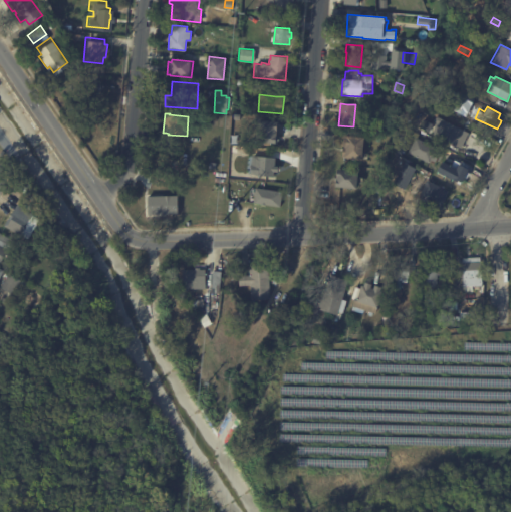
[(461,132),(454,145),(436,135),(441,124),(434,120),(436,115),(462,129),(461,132)]
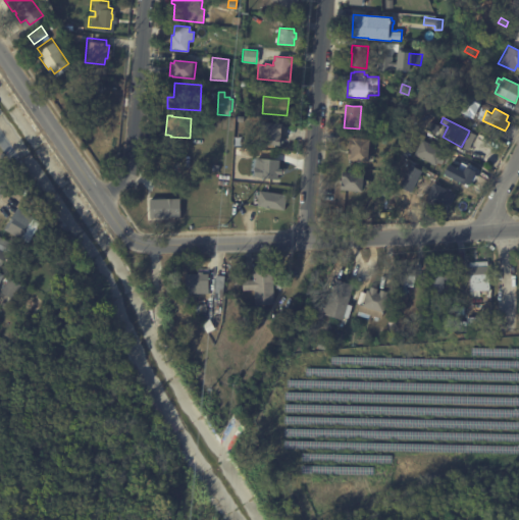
[(282,125),(280,145),(260,143),(262,121),(282,123),(282,125)]
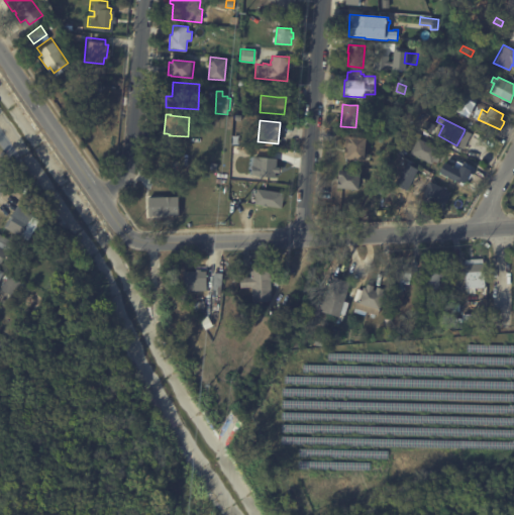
[(366,162),(347,160),(348,159),(343,158),(345,137),(368,139),(366,162)]
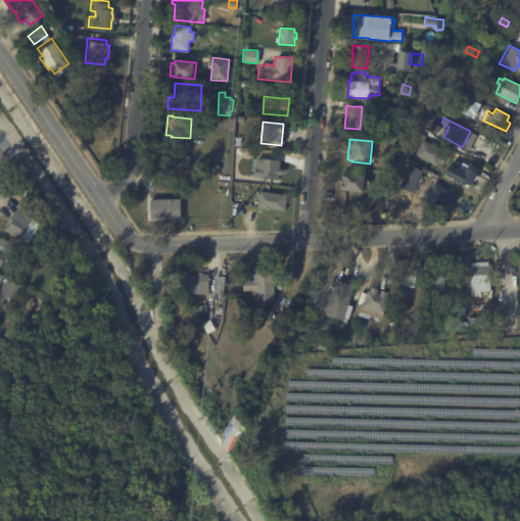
[(439,148),(444,150),(442,154),(444,155),(442,159),(440,158),(437,166),(415,154),(423,139),(439,148)]
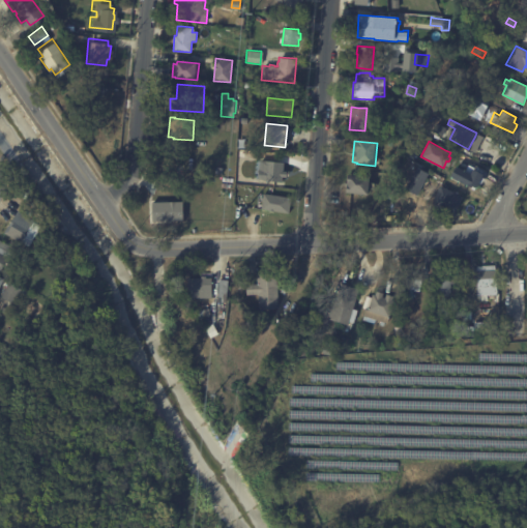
[(274,162),(284,162),(283,182),(262,181),(263,180),(258,179),(259,168),(264,169),(264,160),(274,162)]
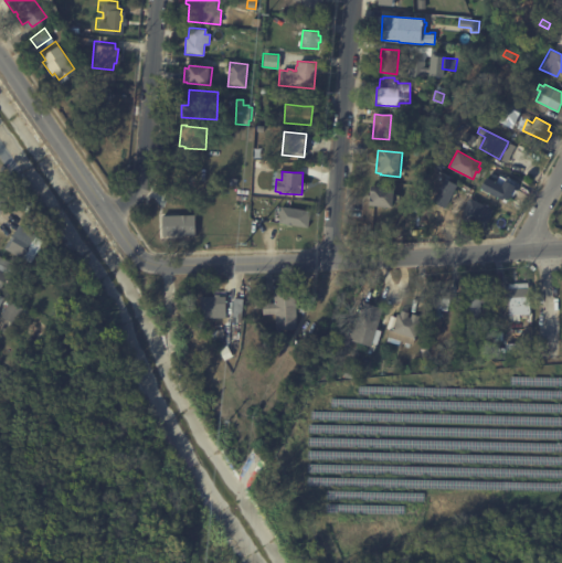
[(511,190),(513,191),(509,199),(476,182),(480,173),(511,190)]
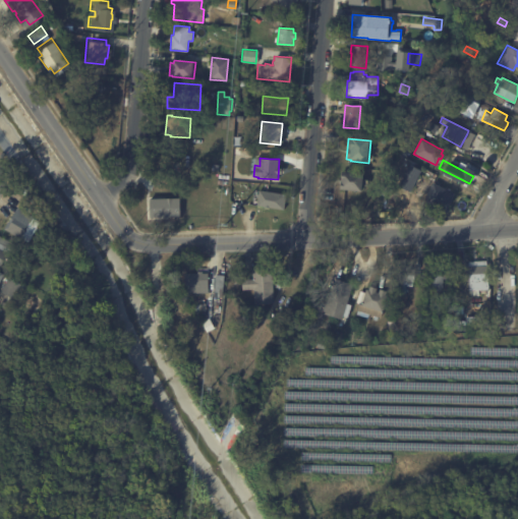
[(417,175),(433,183),(433,182),(454,193),(445,211),(423,199),(429,189),(414,181),(409,191),(397,185),(408,164),(420,170),(417,175)]
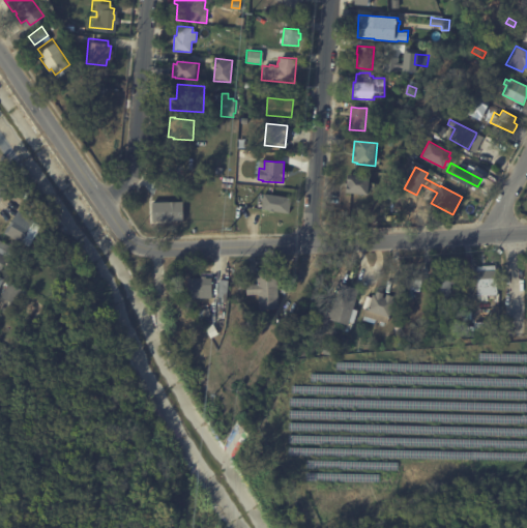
[(371,183),(370,195),(345,193),(346,174),(372,176),(371,183)]
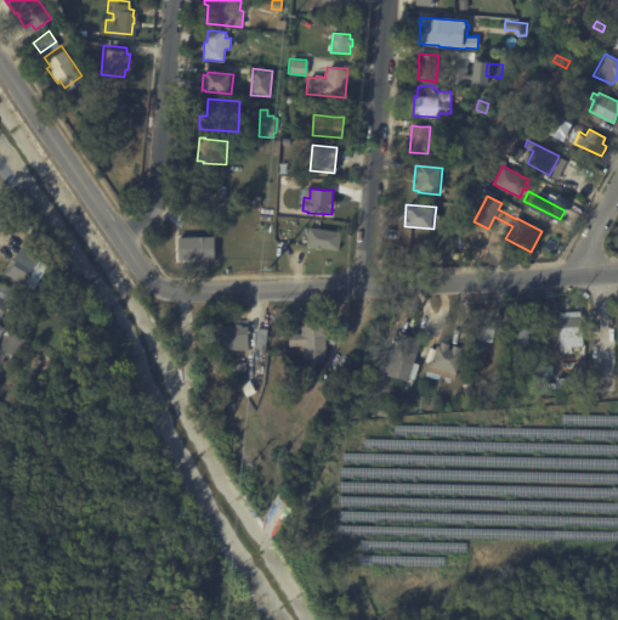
[(523,210),(526,204),(536,209),(532,215),(523,210)]
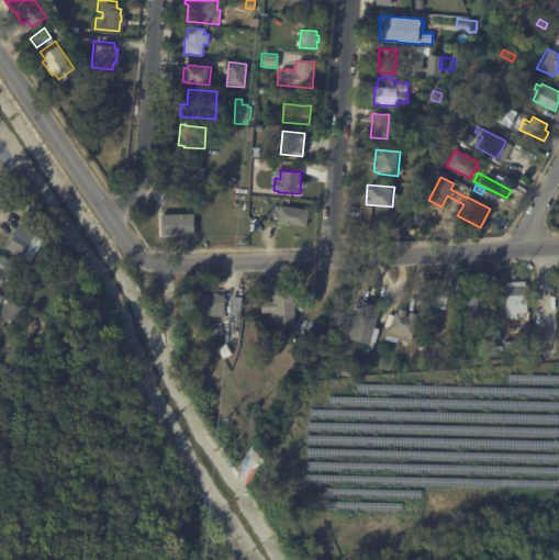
[(306,226),(291,224),(291,225),(284,224),(284,222),(278,222),(279,213),(277,213),(277,210),(279,210),(280,205),(309,209),(306,226)]
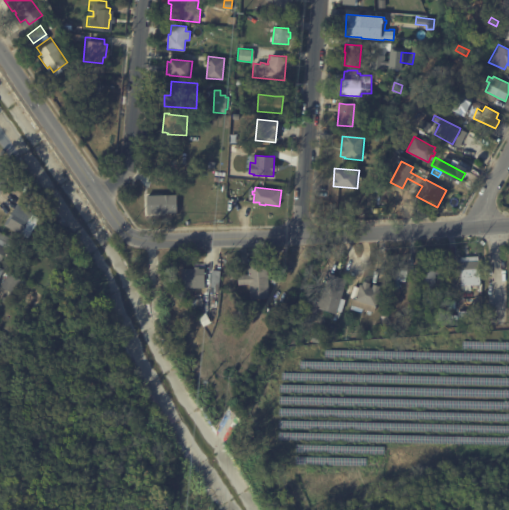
[(383,192),(388,194),(386,199),(391,200),(389,205),(380,202),(383,192)]
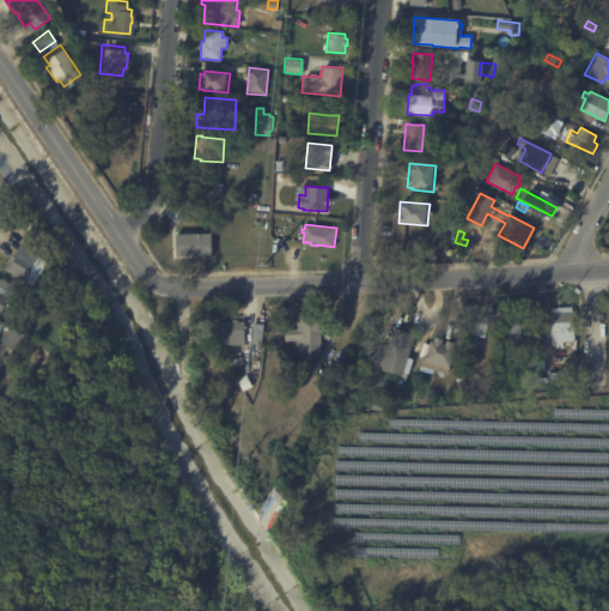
[(32,246),(36,239),(43,243),(40,249),(32,246)]
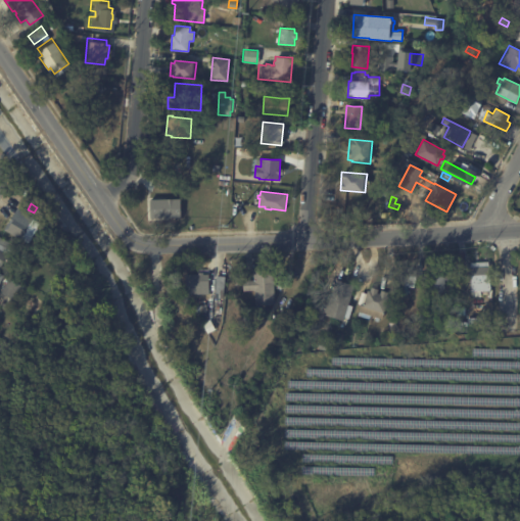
[(12,214),(13,212),(17,215),(20,209),(34,218),(21,238),(6,229),(9,224),(7,223),(12,214)]
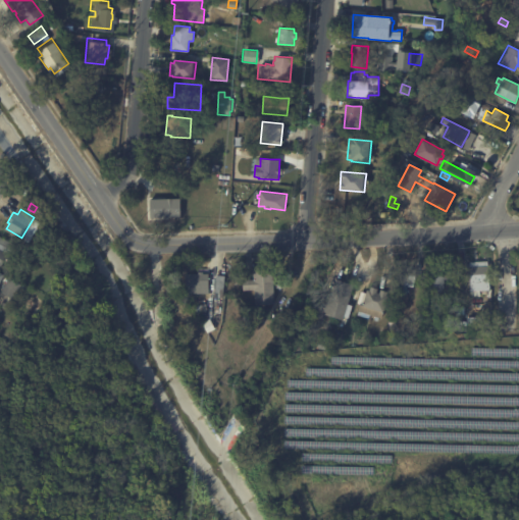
[(6,254),(0,266),(0,238),(12,244),(6,254)]
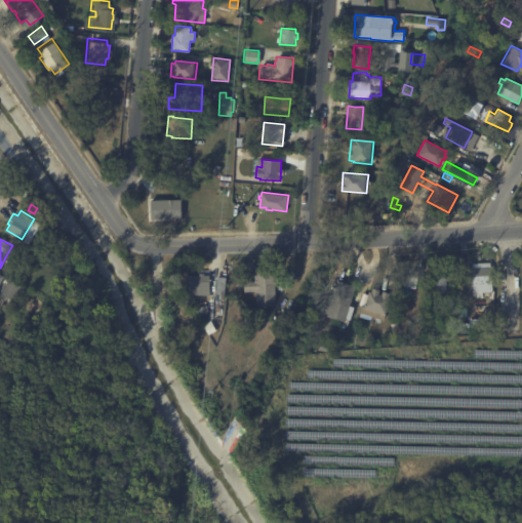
[(482,297),(474,297),(472,264),(492,262),(493,292),(482,292),(482,297)]
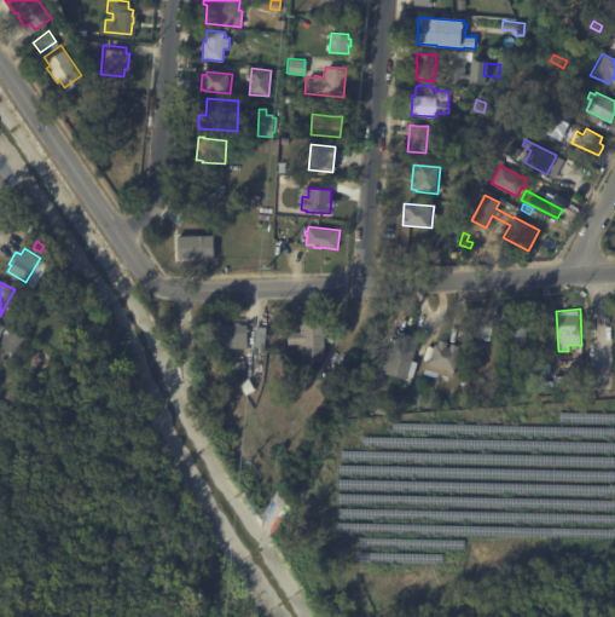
[(531,315),(533,315),(533,349),(506,349),(506,315),(510,315),(510,310),(523,310),(523,315),(531,315)]
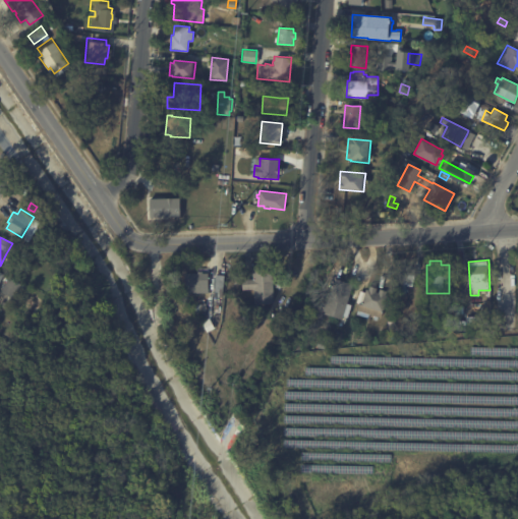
[(413,269),(413,286),(399,286),(399,268),(404,269),(405,267),(409,267),(409,269),(413,269)]
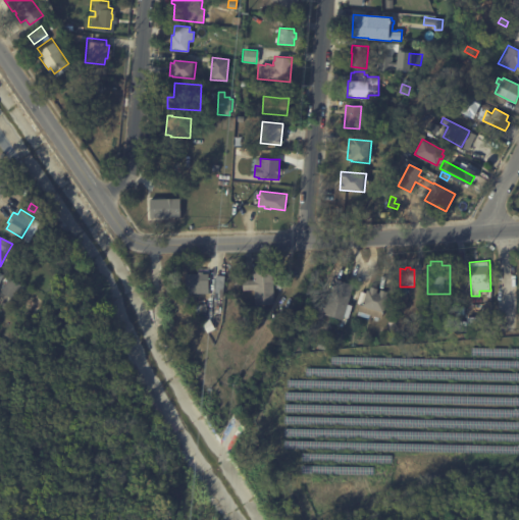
[(272,280),(274,304),(255,305),(254,290),(245,290),(244,279),(253,279),(253,271),(272,270),(272,280)]
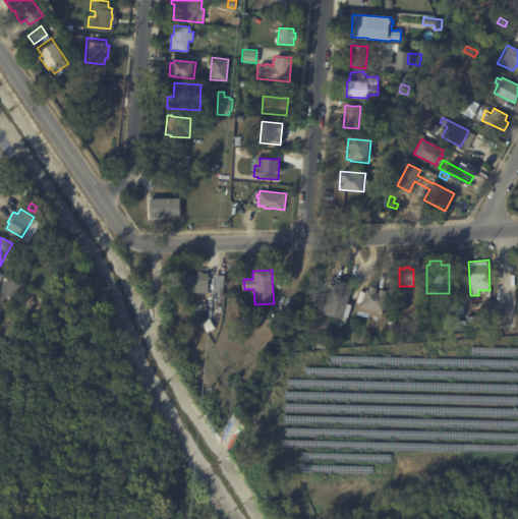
[(204,273),(207,273),(207,292),(183,292),(183,273),(195,273),(195,271),(200,271),(200,273),(204,273)]
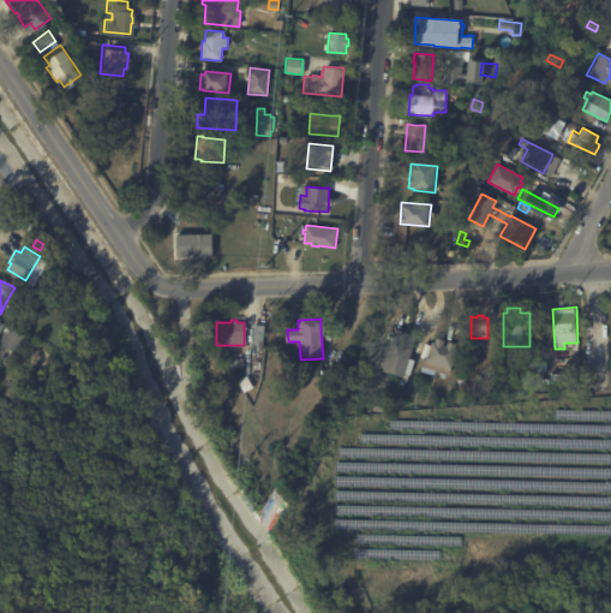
[(263,325),(262,344),(252,344),(253,323),(263,325)]
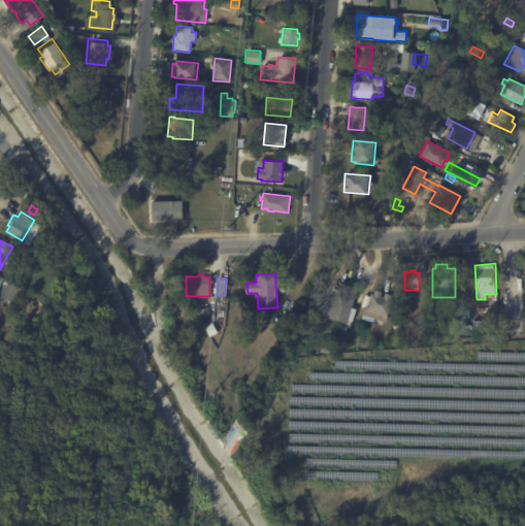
[(44,291),(54,278),(61,283),(52,296),(44,291)]
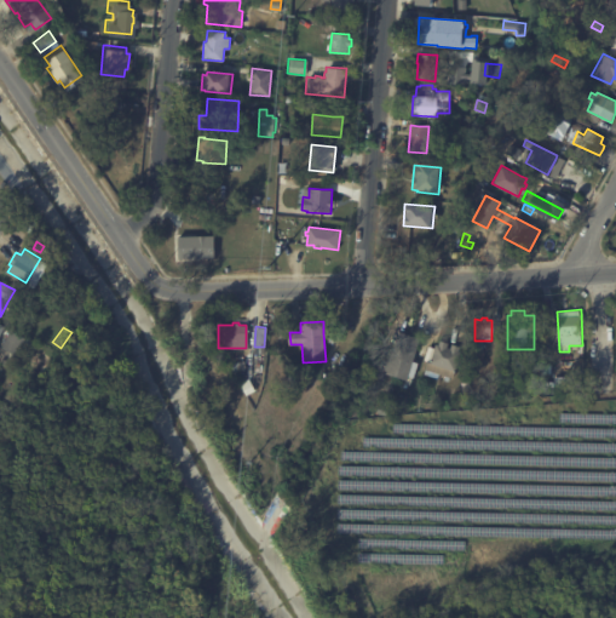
[(11,353),(0,348),(10,331),(24,338),(16,355),(11,353)]
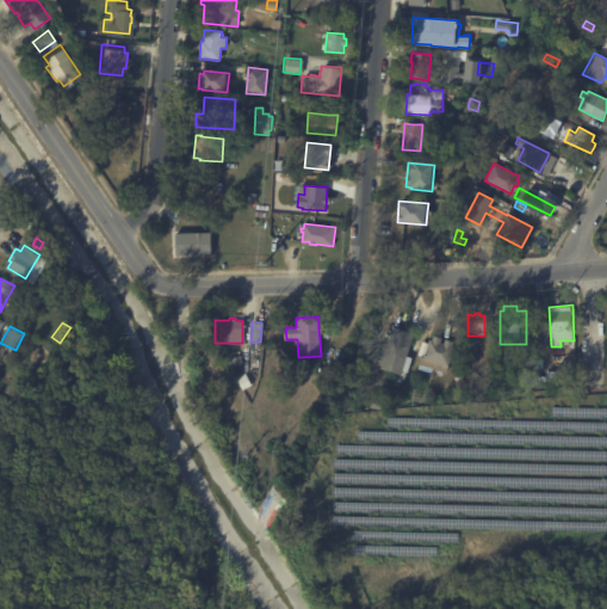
[(414,334),(408,356),(413,358),(408,373),(403,371),(402,375),(381,369),(382,365),(372,363),(375,354),(382,356),(382,355),(384,356),(392,327),(414,334)]
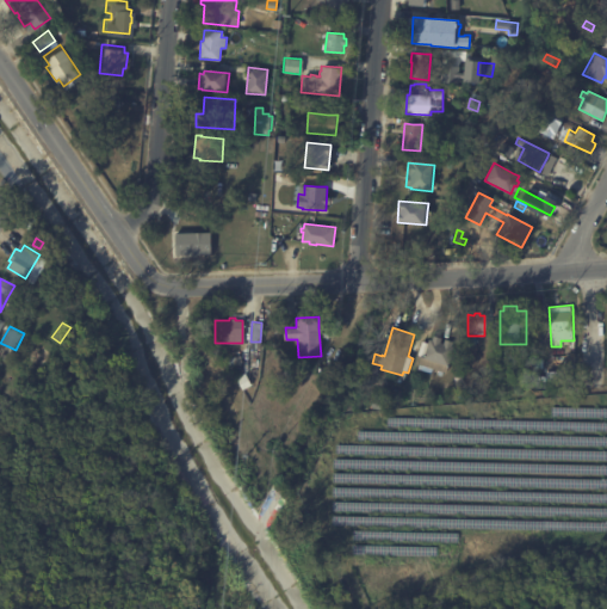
[(33,346),(32,348),(22,340),(25,333),(37,340),(33,346)]
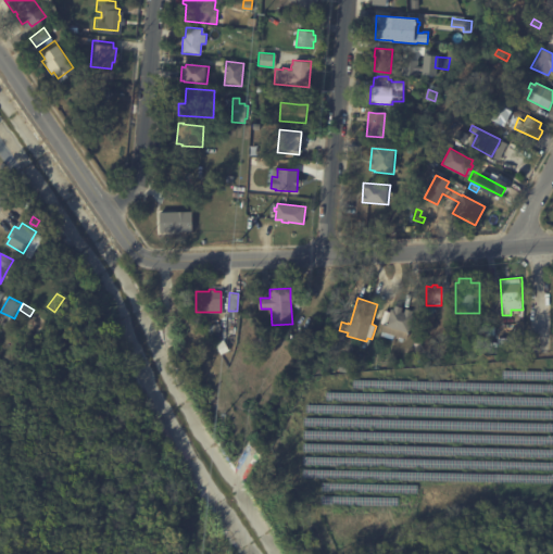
[(400,307),(401,307),(400,311),(403,312),(404,309),(412,311),(411,315),(412,315),(405,339),(379,331),(381,324),(385,325),(390,307),(392,309),(393,305),(400,307)]
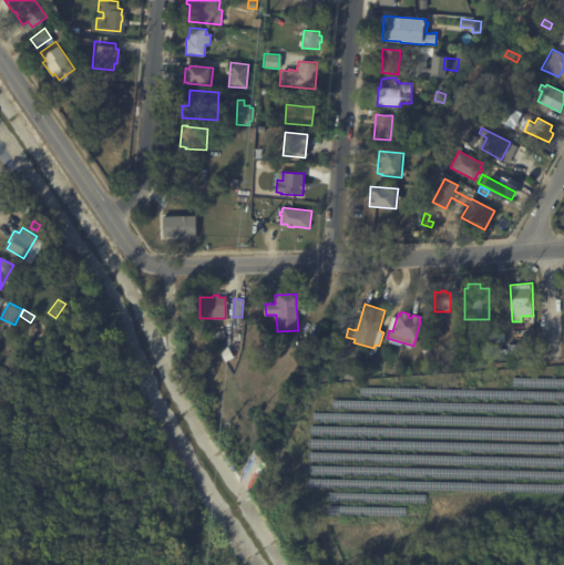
[(224,338),(213,340),(211,330),(223,328),(224,338)]
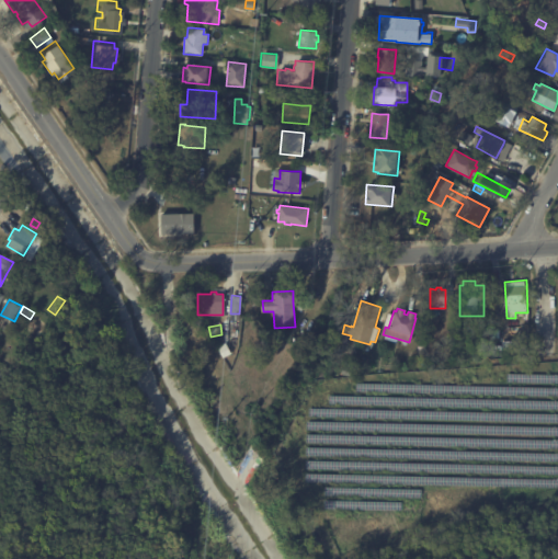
[(519,349),(502,350),(502,341),(517,340),(519,349)]
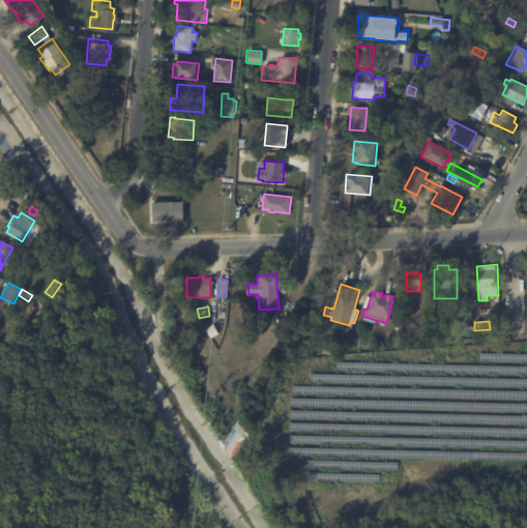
[(215,328),(217,333),(210,338),(205,328),(207,327),(207,326),(212,323),(215,328)]
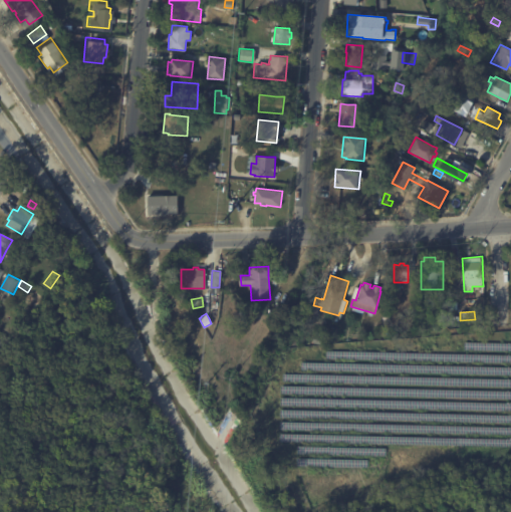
[(0,335),(9,340),(0,357),(0,335)]
